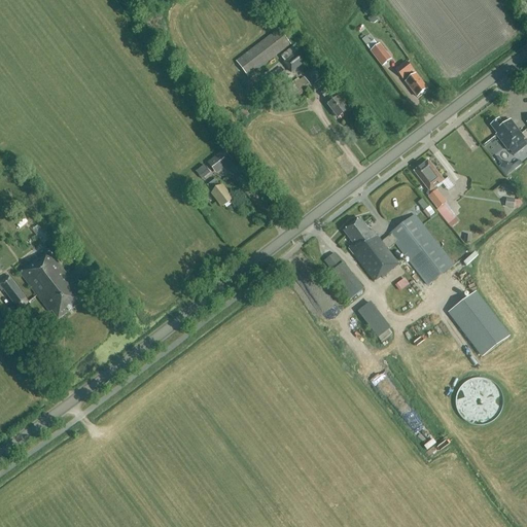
[(378,22),(374,15),(367,20),(371,24),(374,24),(378,22)]
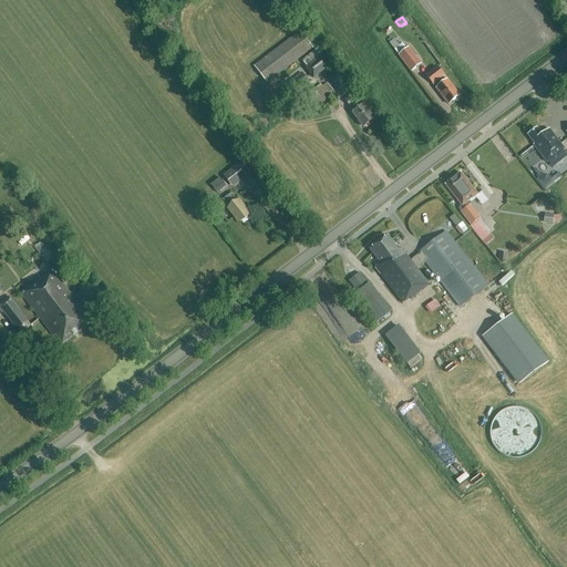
[(267,84),(313,49),(299,31),(254,66),(267,84)]
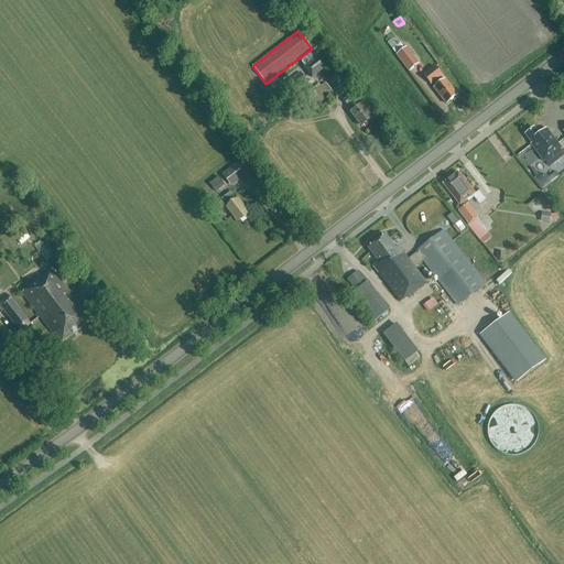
[(407,47),(403,50),(399,44),(397,46),(392,40),(387,43),(396,55),(409,73),(419,65),(407,47)]
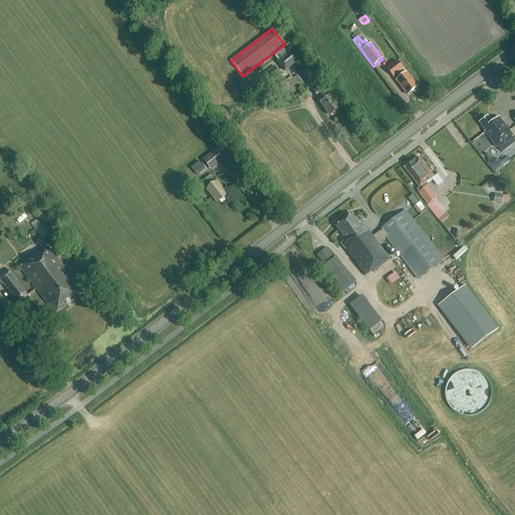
[(299,60),(302,58),(298,53),(299,52),(292,42),(274,56),(278,61),(277,62),(285,72),(300,60),(299,60)]
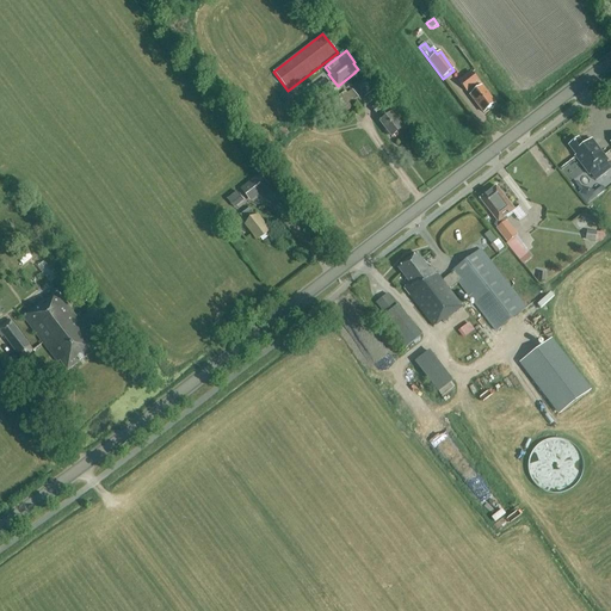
[(480,87),(477,85),(480,84),(471,73),(458,82),(467,93),(468,92),(470,96),(469,97),(482,115),(497,104),(482,86),(480,87)]
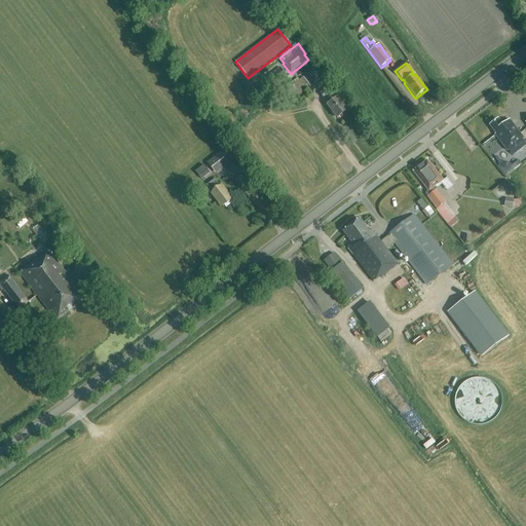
[(263,99),(288,78),(279,67),(255,87),(263,99)]
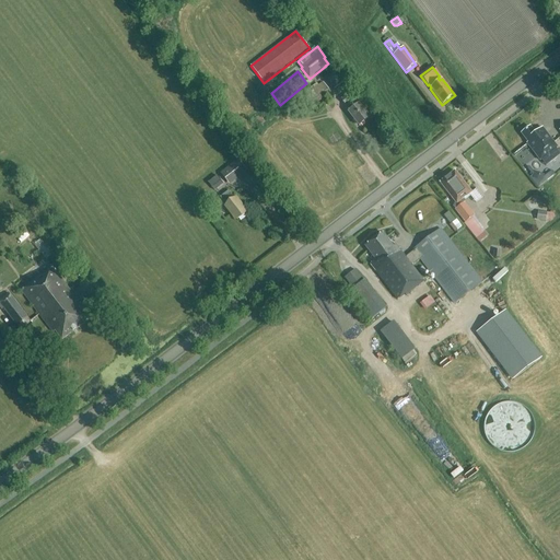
[(334,90),(345,82),(338,72),(327,81),(334,90)]
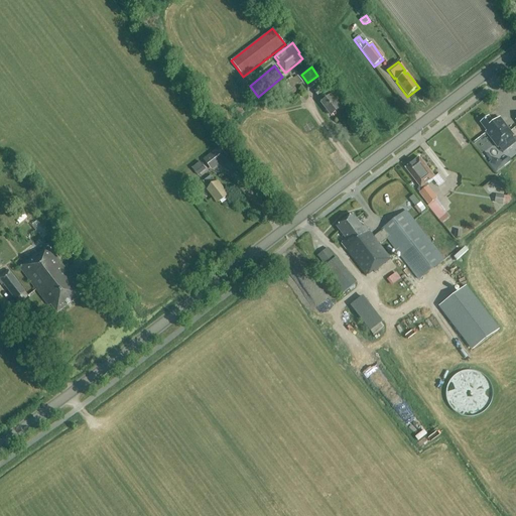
[(285,101),(304,86),(297,76),(278,91),(285,101)]
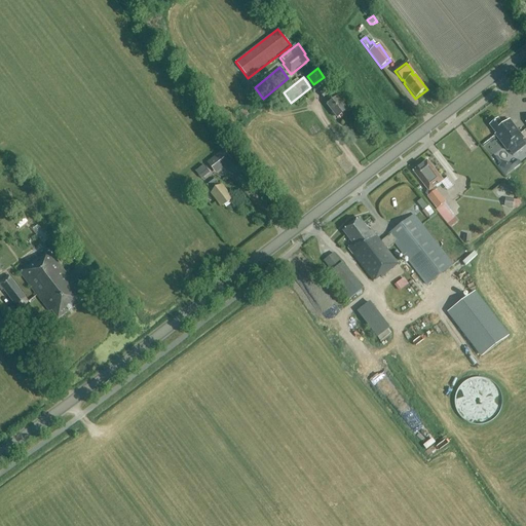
[(337,98),(329,87),(321,94),(325,99),(328,96),(333,102),(327,106),(337,119),(347,111),(337,98)]
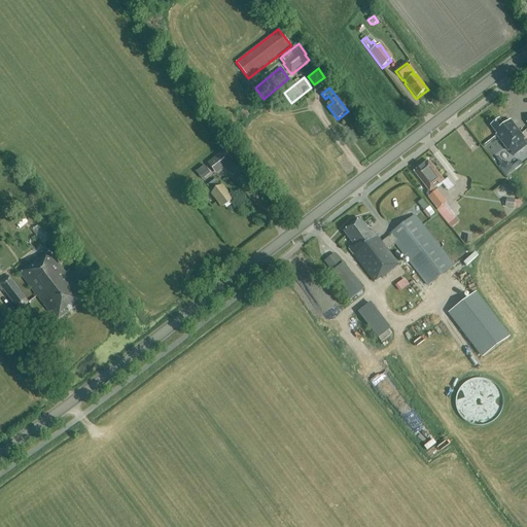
[(503,126),(499,119),(490,127),(497,135),(496,136),(508,151),(525,139),(511,120),(503,126)]
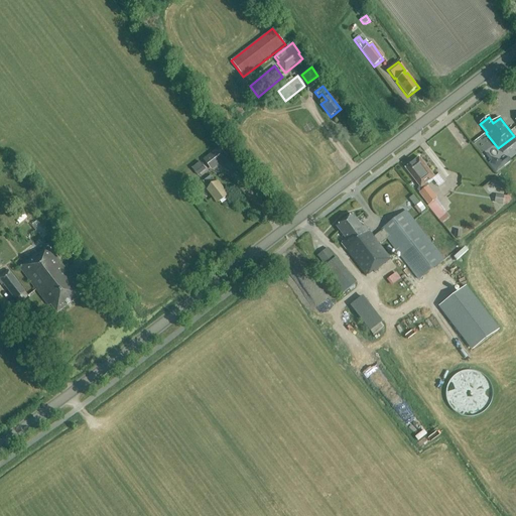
[(212,171),(228,158),(219,148),(203,160),(212,171)]
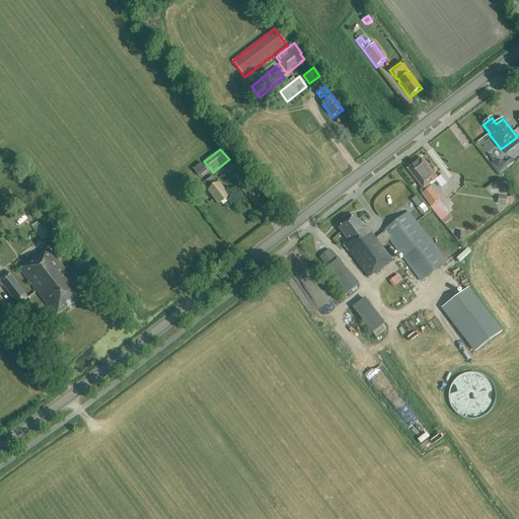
[(495,160),(491,155),(489,156),(501,172),(514,162),(511,158),(504,164),(505,162),(496,159),(495,160)]
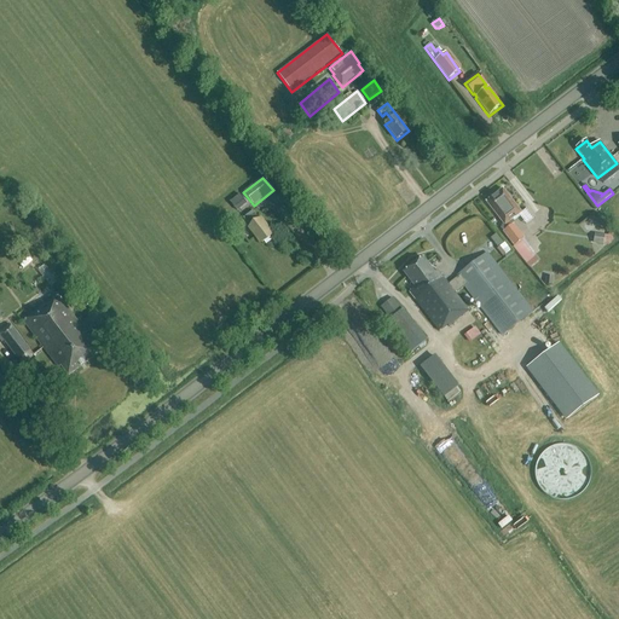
[(505,226),(521,214),(503,191),(487,203),(505,226)]
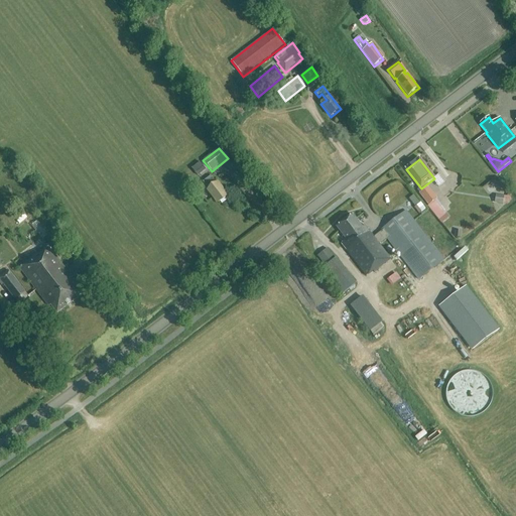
[(200,162),(191,168),(198,176),(206,170),(200,162)]
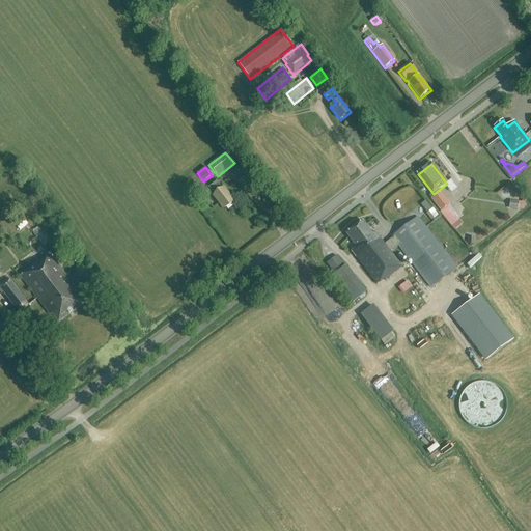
[(224,208),(232,202),(217,182),(208,188),(224,208)]
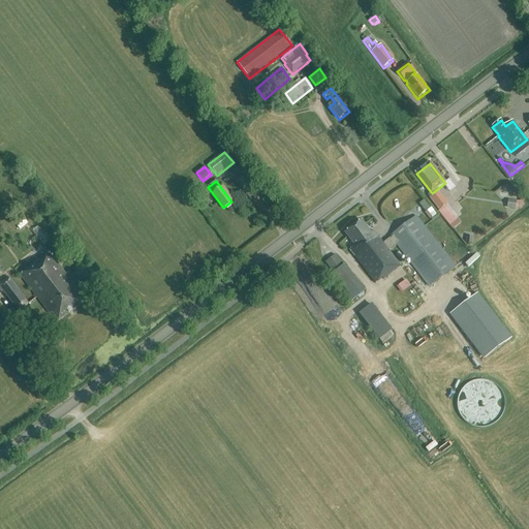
[(440,211),(448,205),(438,192),(430,198),(440,211)]
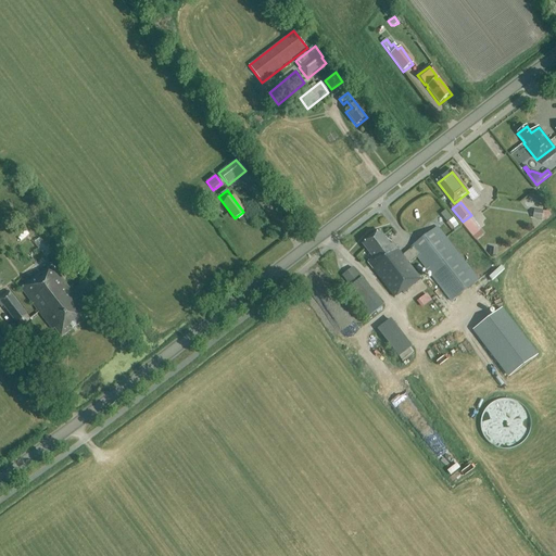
[(543,212),(534,211),(533,219),(542,220),(543,212)]
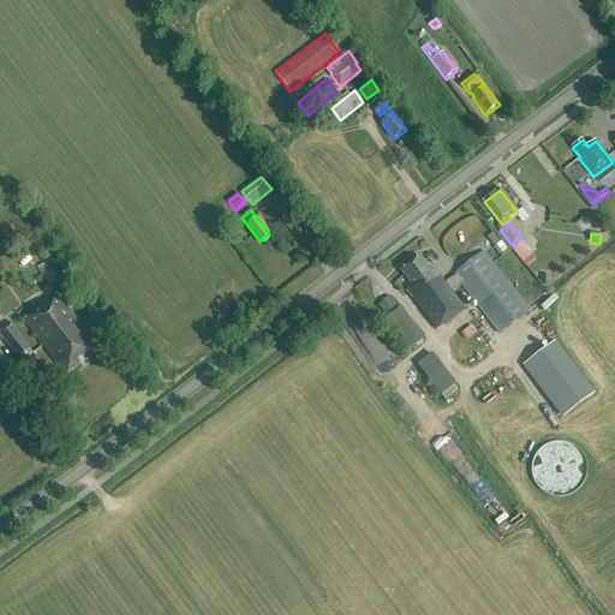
[(494,248),(500,256),(508,249),(502,242),(494,248)]
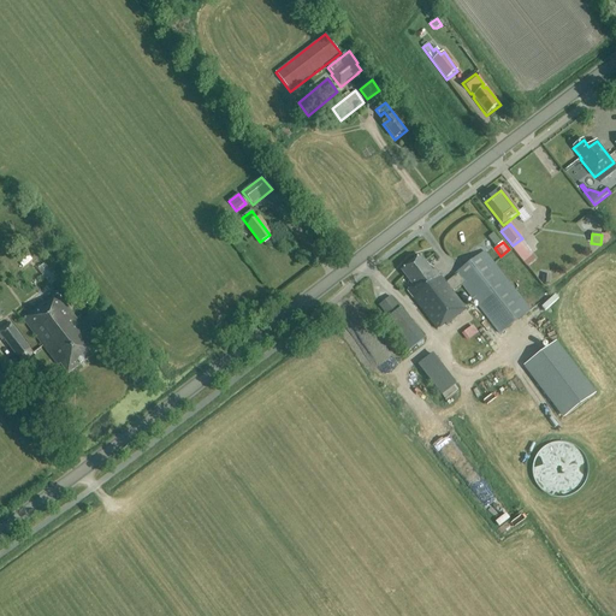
[(529,312),(484,253),(454,274),(455,276),(445,284),(436,270),(432,272),(421,258),(401,272),(413,286),(407,291),(437,330),(445,324),(446,326),(466,311),(454,294),(462,286),(499,335),(529,312)]
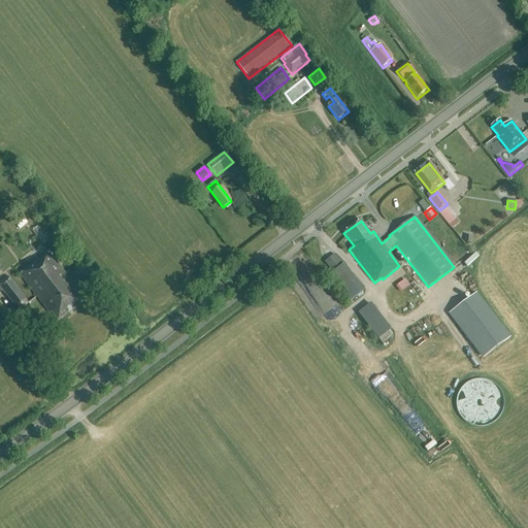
[(50,253),(21,275),(50,315),(52,312),(58,321),(86,301),(50,253)]
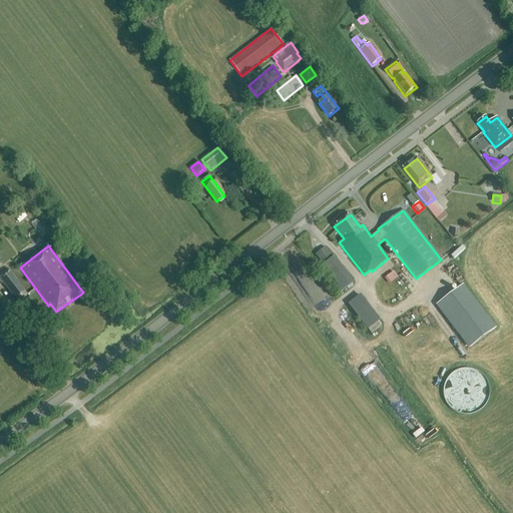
[(334,257),(333,258),(326,247),(316,254),(323,265),(320,268),(340,294),(354,283),(334,257)]
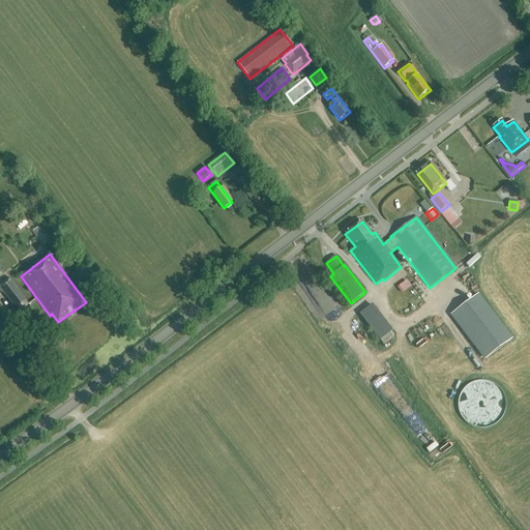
[(8,277),(0,284),(0,289),(19,314),(30,305),(8,277)]
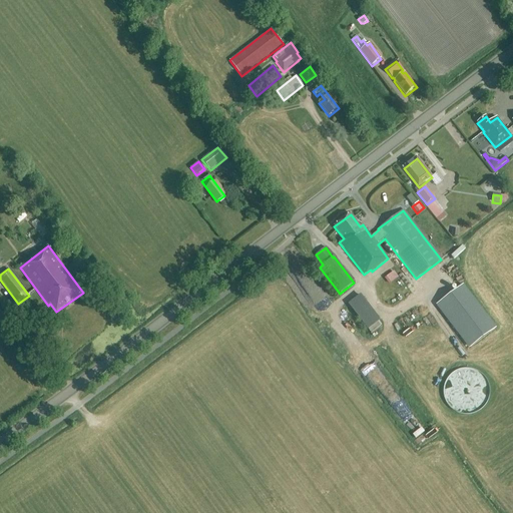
[(393,273),(385,278),(390,285),(397,279),(393,273)]
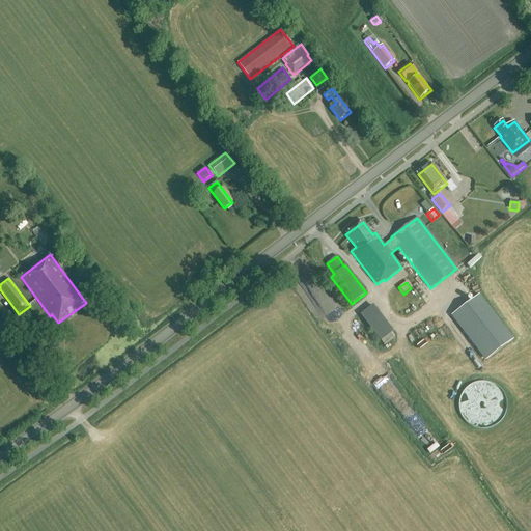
[(514,339),(479,294),(451,315),(485,361),(514,339)]
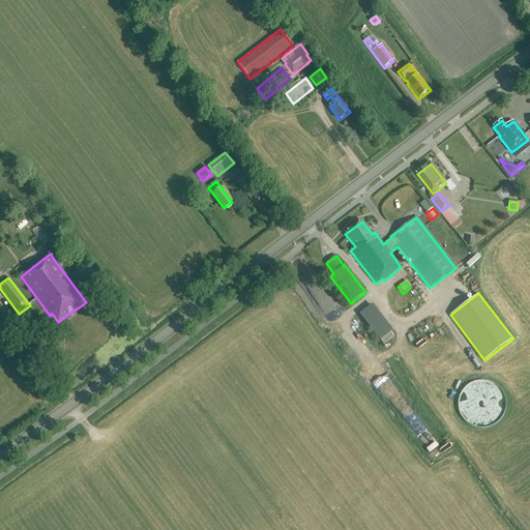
[(380,341),(392,330),(373,305),(359,315),(380,341)]
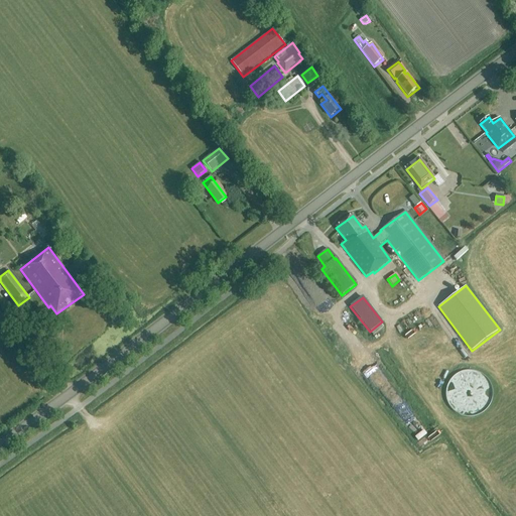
[(463,413),(491,407),(485,380),(476,382),(476,381),(468,383),(468,382),(464,383),(465,389),(458,390),(463,413)]
